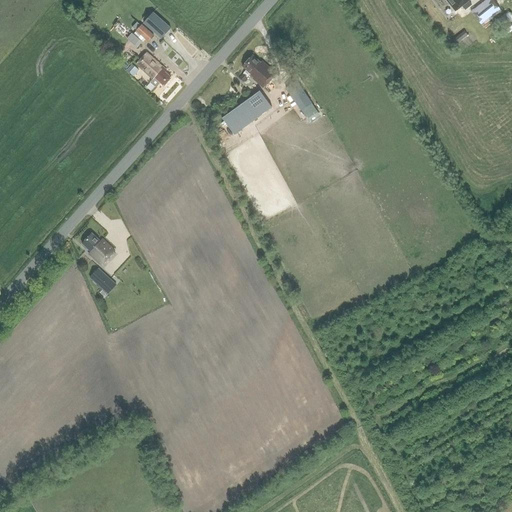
[(447,0),(455,10),(462,5),(465,9),(472,4),(468,0),(447,0)]
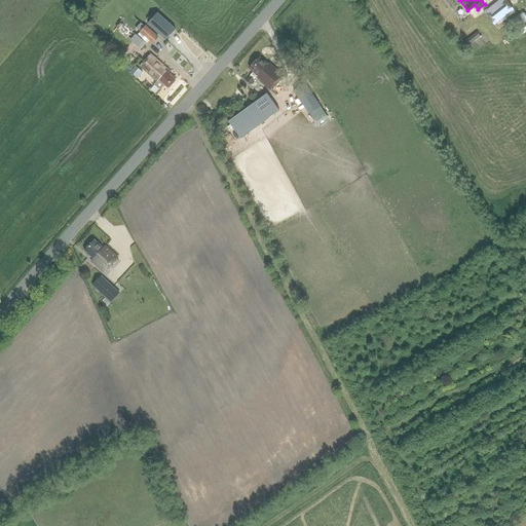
[(502,0),(510,9),(520,2),(517,0),(502,0)]
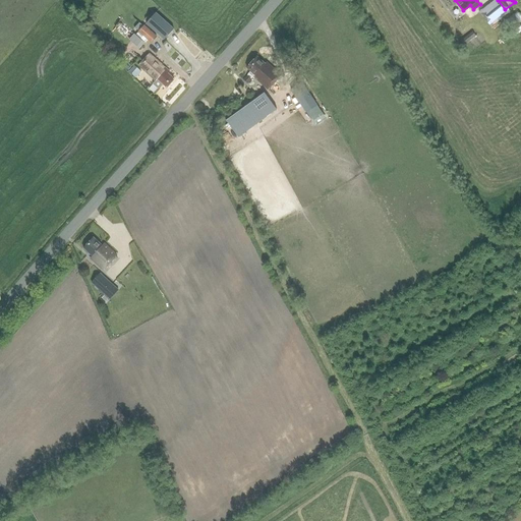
[(501,23),(507,32),(520,20),(520,16),(517,11),(501,23)]
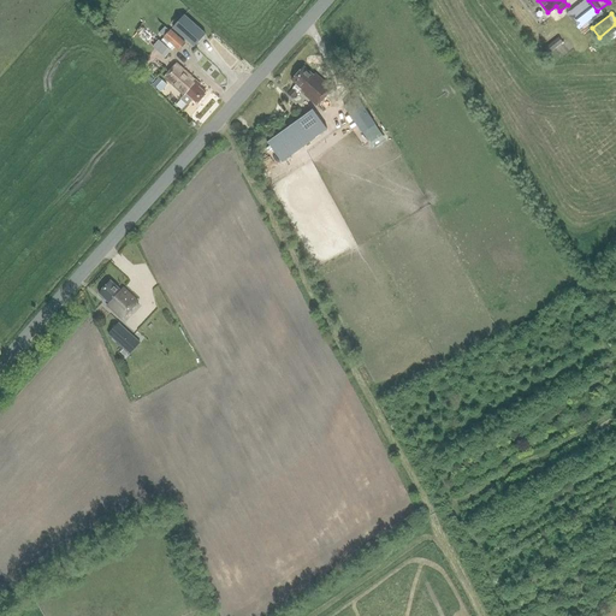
[(194,47),(206,34),(184,15),(172,28),(194,47)]
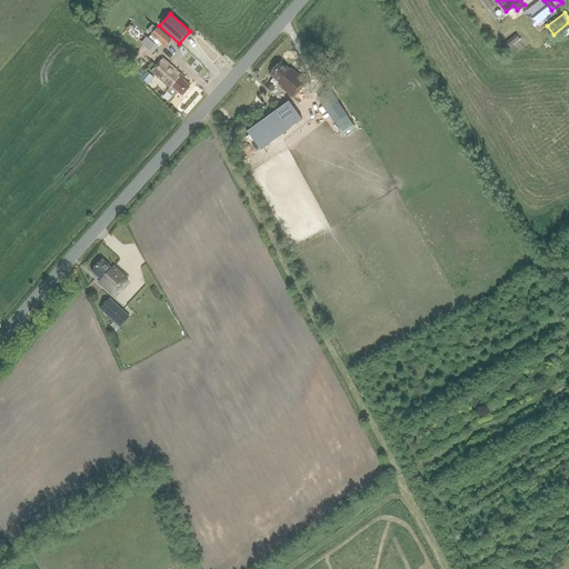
[(165,47),(171,40),(158,28),(151,35),(165,47)]
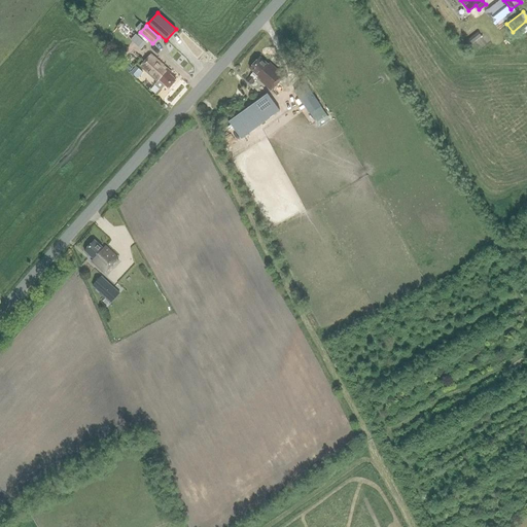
[(478,32),(464,42),(467,46),(481,36),(478,32)]
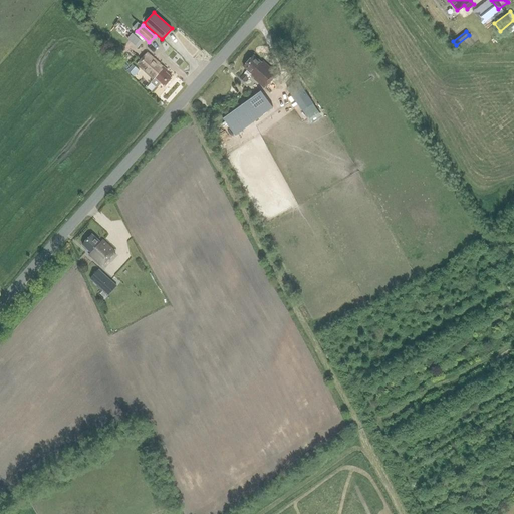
[(167,71),(147,52),(137,64),(153,79),(151,82),(155,87),(157,86),(161,83),(164,86),(172,78),(166,72),(167,71)]
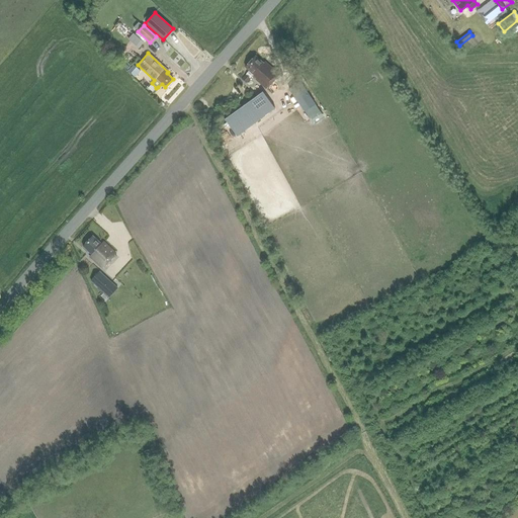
[(245,67),(249,71),(246,75),(250,78),(252,76),(266,89),(279,75),(265,62),(263,63),(255,56),(245,67)]
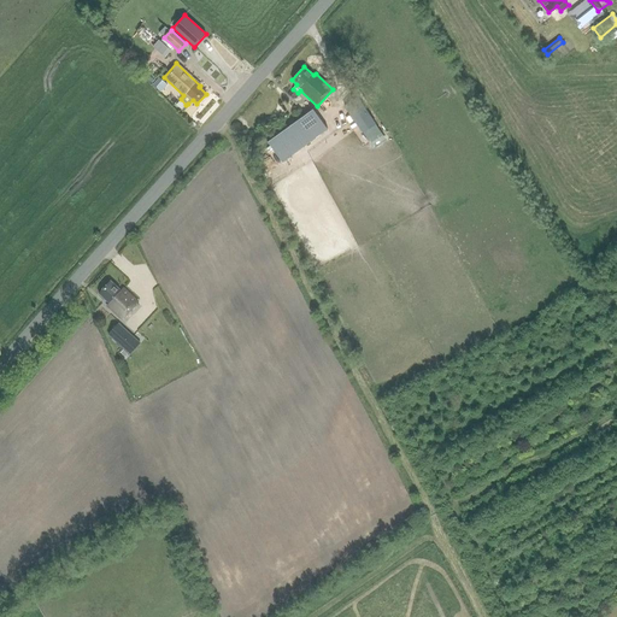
[(298,94),(299,94),(298,93),(293,89),(288,94),(298,104),(303,99),(298,94)]
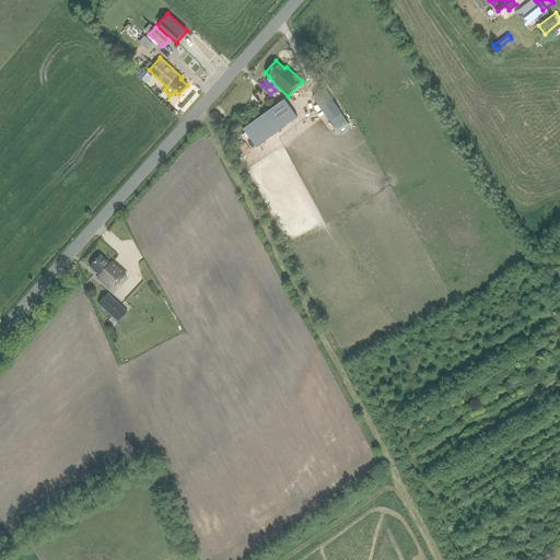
[(341,113),(325,88),(312,96),(328,121),(341,113)]
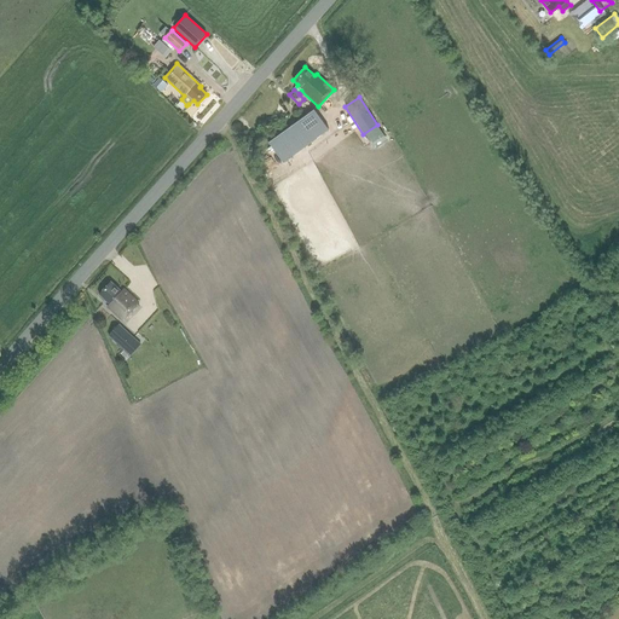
[(313,109),(268,142),(283,162),(329,129),(313,109)]
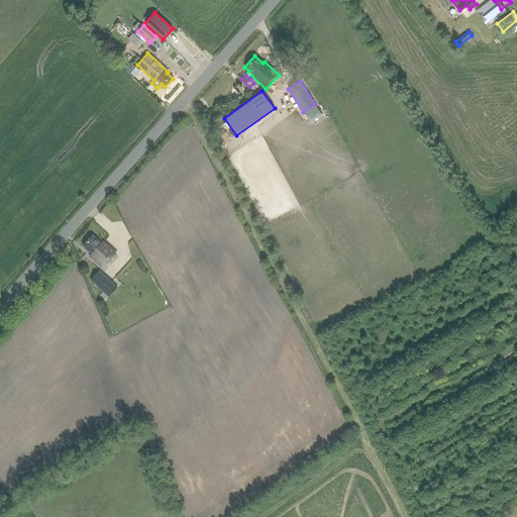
[(89,251),(87,252),(90,255),(101,268),(114,253),(103,241),(101,243),(92,235),(82,245),(89,251)]
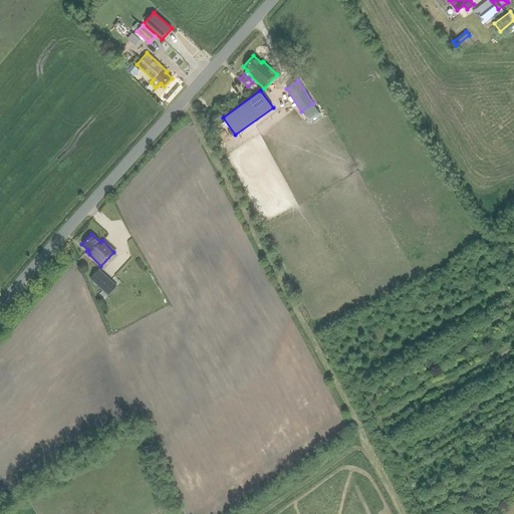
[(102,290),(111,281),(98,269),(90,279),(102,290)]
